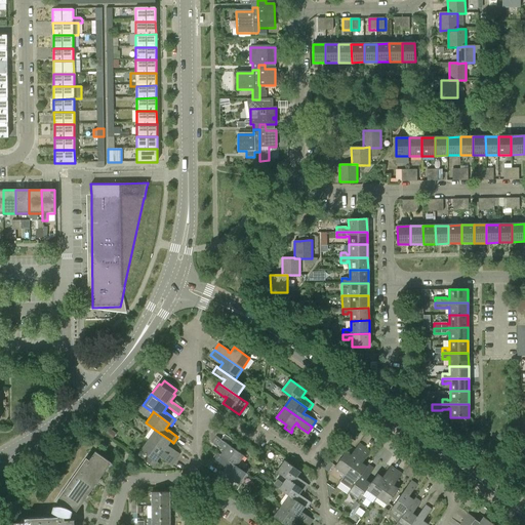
[(171,441),(155,430),(148,440),(175,460),(179,454),(170,447),(169,448),(167,447),(171,441)]
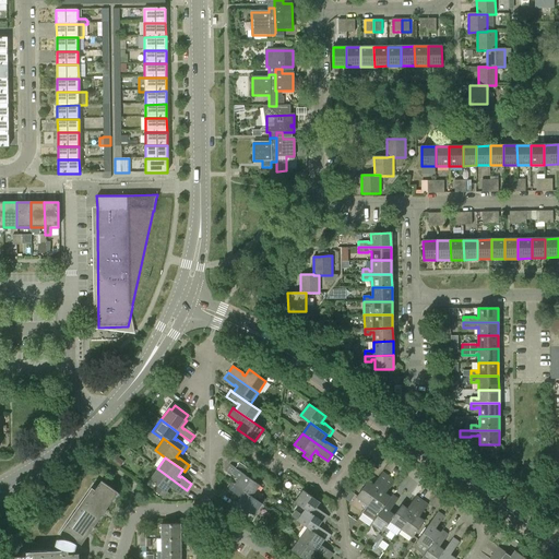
[(239,478),(236,484),(235,485),(252,496),(260,485),(230,464),(226,470),(237,477),(237,476),(239,478)]
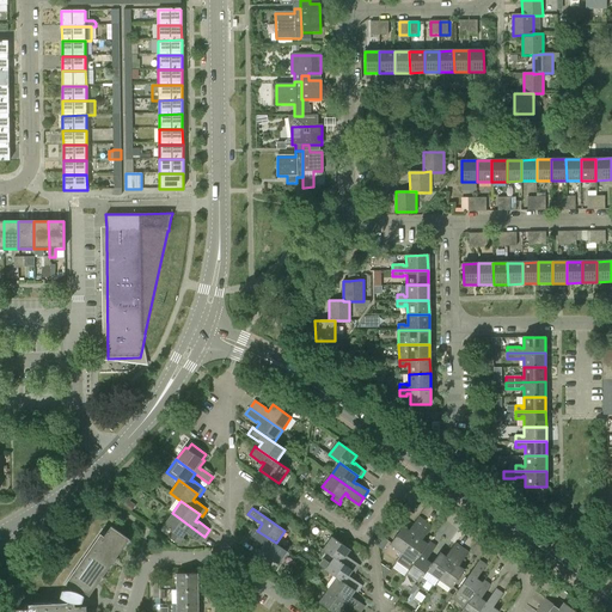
[(200,543),(204,537),(172,513),(164,525),(171,531),(182,539),(187,532),(190,533),(189,534),(200,543)]
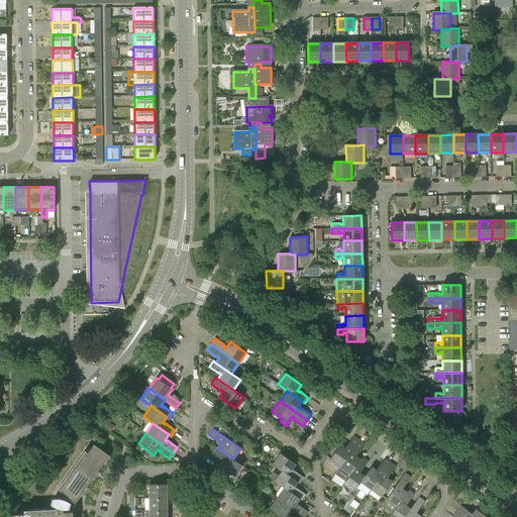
[(328,460),(339,469),(358,440),(353,436),(346,446),(347,446),(345,449),(339,444),(328,460)]
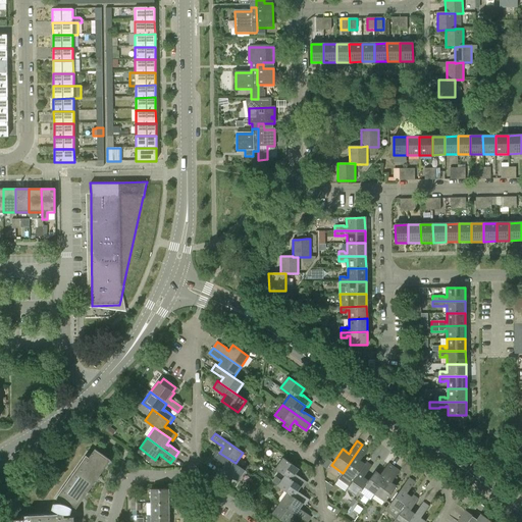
[(362,445),(343,473),(340,476),(349,485),(353,480),(365,464),(364,464),(359,460),(360,458),(361,459),(368,449),(362,445)]
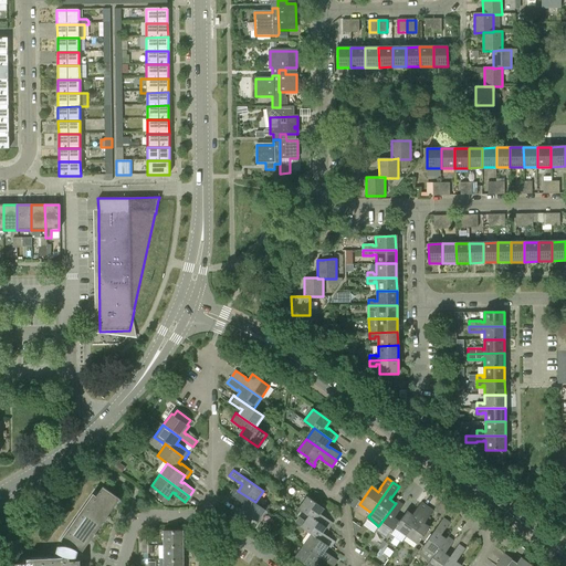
[(96,496),(93,494),(60,541),(66,545),(65,547),(59,546),(58,552),(63,555),(62,557),(27,559),(27,563),(16,564),(14,565),(80,565),(80,559),(80,558),(81,554),(91,541),(104,521),(106,517),(119,499),(103,486),(98,494),(96,496)]
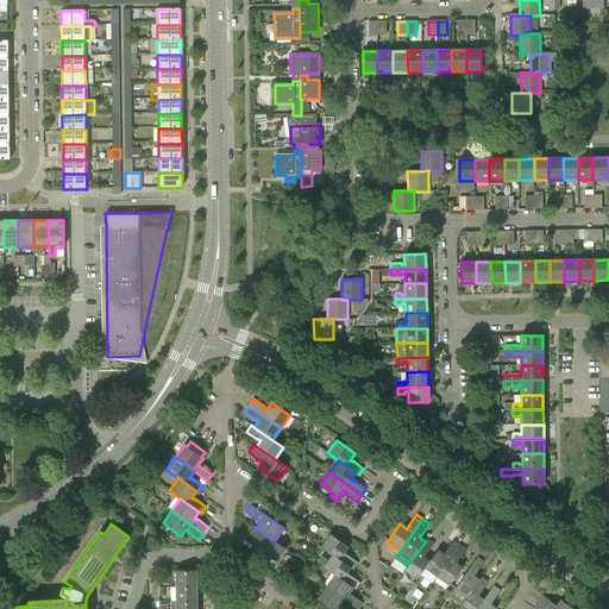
[(276,562),(286,548),(275,540),(256,528),(257,527),(253,526),(249,533),(261,540),(261,539),(264,541),(259,547),(256,546),(252,552),(267,563),(271,557),(276,562)]
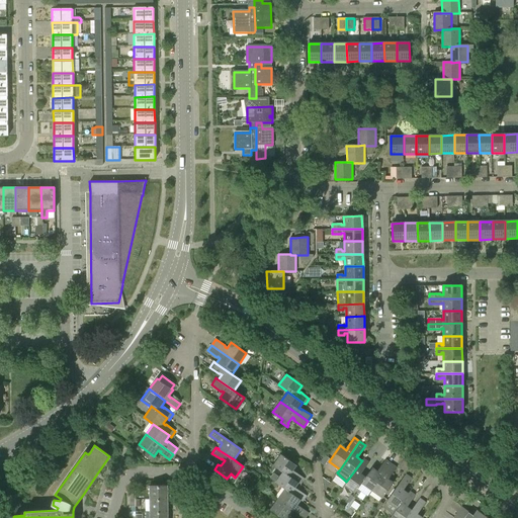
[(156,457),(154,456),(145,449),(142,454),(153,462),(156,457)]
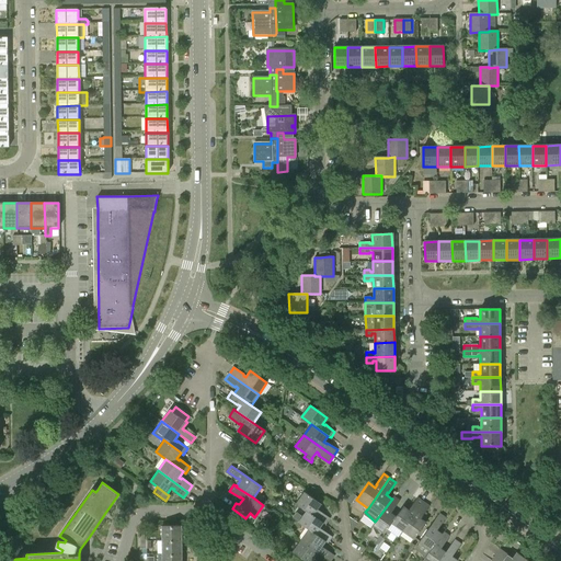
[(295,503),(306,511),(323,523),(325,524),(330,518),(319,511),(319,512),(316,510),(320,504),(302,491),(295,503)]
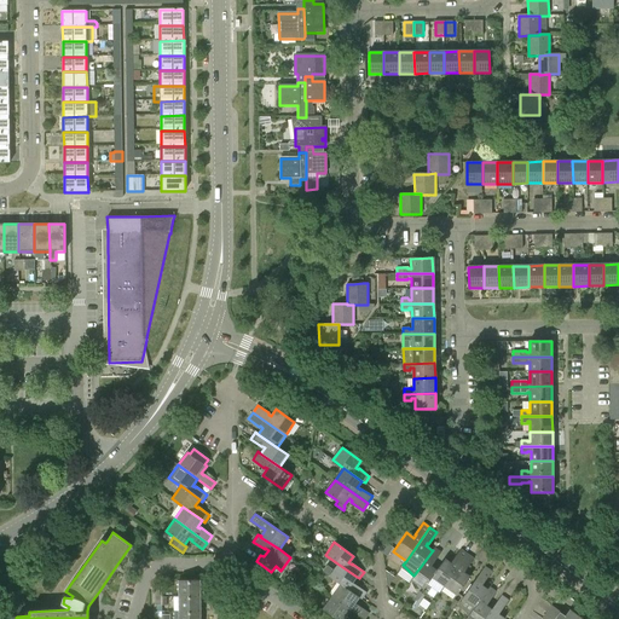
[(418,570),(414,576),(410,580),(423,590),(432,578),(431,578),(435,571),(429,566),(432,563),(433,563),(440,553),(434,548),(432,550),(433,550),(418,570)]
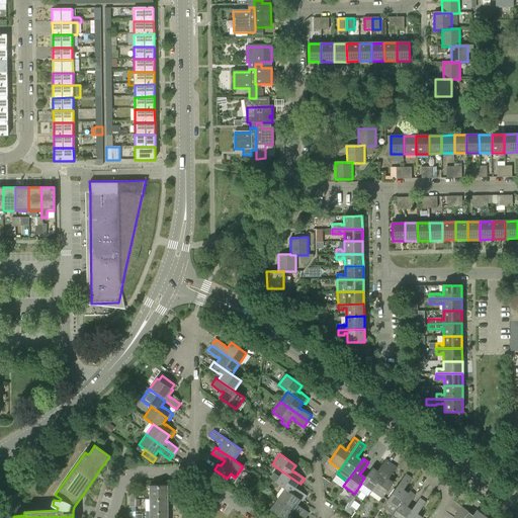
[(360,484),(361,484),(370,491),(391,463),(385,459),(378,469),(377,471),(371,467),(364,478),(360,484)]
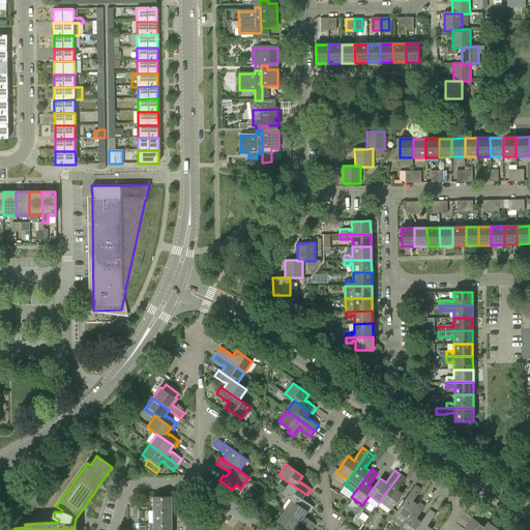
[(406,478),(400,474),(379,502),(390,510),(402,494),(396,490),(398,488),(399,488),(406,478)]
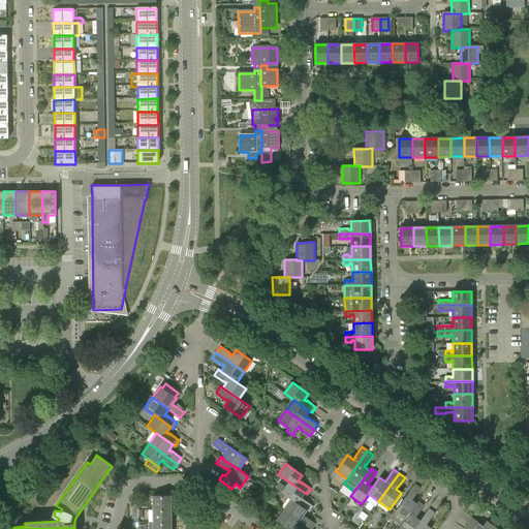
[(301,499),(305,493),(288,481),(284,487),(279,484),(276,489),(290,499),(307,510),(309,512),(313,506),(303,499),(303,500),(301,499)]
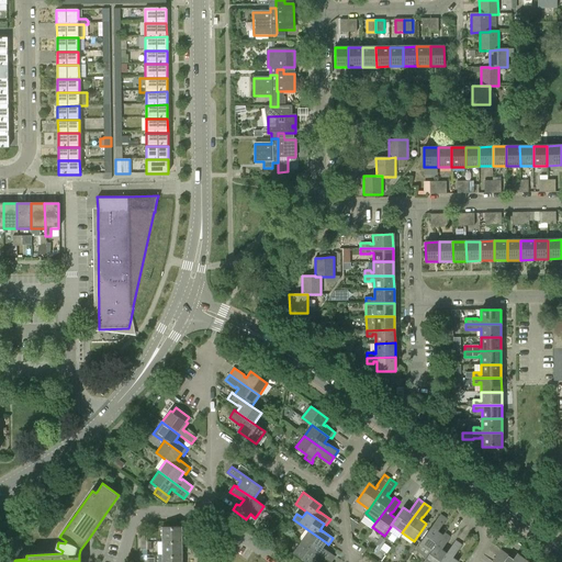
[(426,558),(430,552),(442,535),(436,531),(438,528),(439,529),(446,519),(440,515),(418,544),(420,546),(416,551),(426,558)]
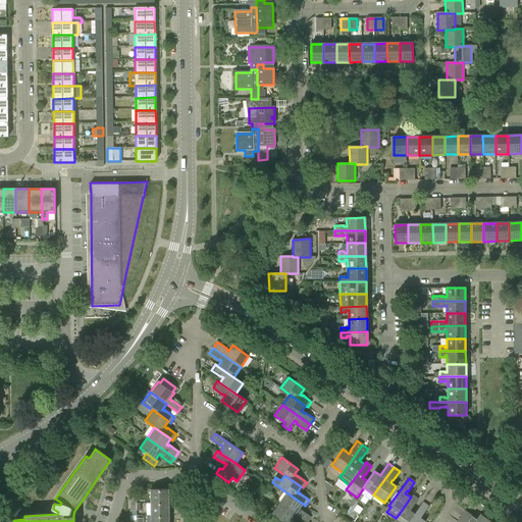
[(150,489),(150,504),(168,503),(168,489),(150,489)]
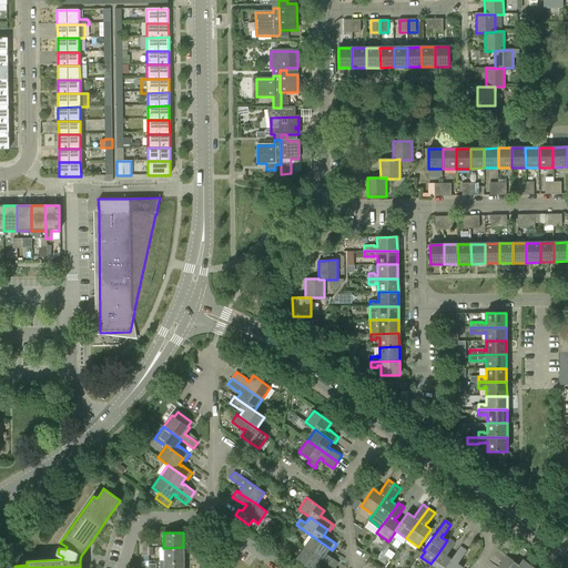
[(312,536),(304,547),(322,559),(333,567),(334,567),(338,563),(328,555),(327,556),(325,555),(330,548),(312,536)]
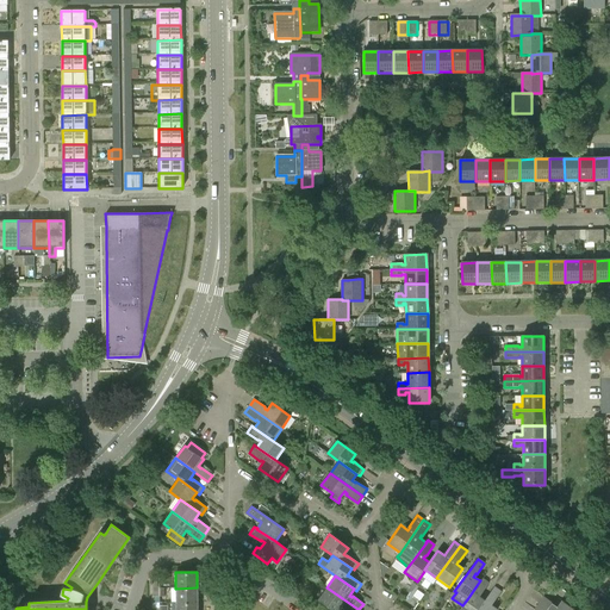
[(467,599),(462,605),(459,609),(478,609),(484,602),(478,597),(479,593),(480,595),(489,583),(481,578),(480,580),(467,599)]
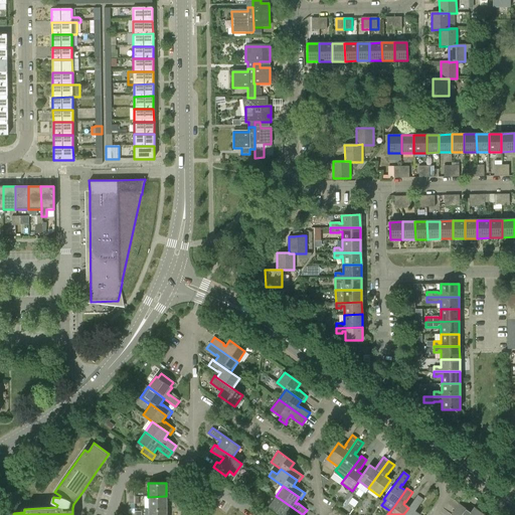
[(166,496),(148,497),(148,509),(166,508),(166,496)]
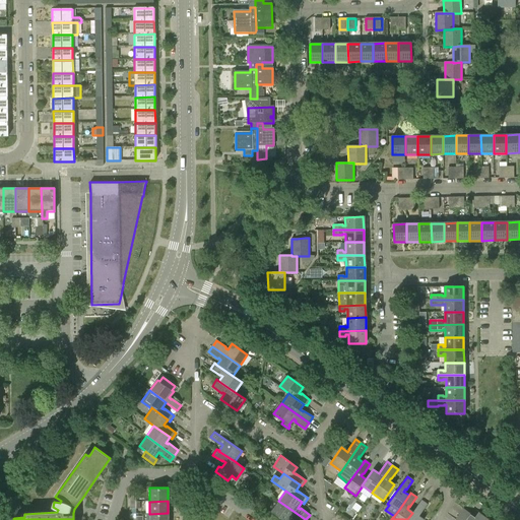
[(290,518),(295,512),(278,501),(270,511),(282,519),(295,519),(294,518),(293,519),(290,518)]
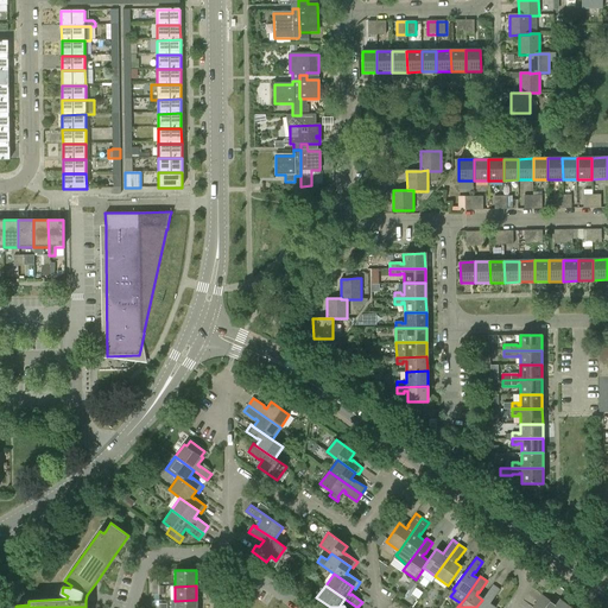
[(493,586),(482,600),(476,607),(494,607),(488,603),(491,601),(492,601),(499,590),(493,586)]
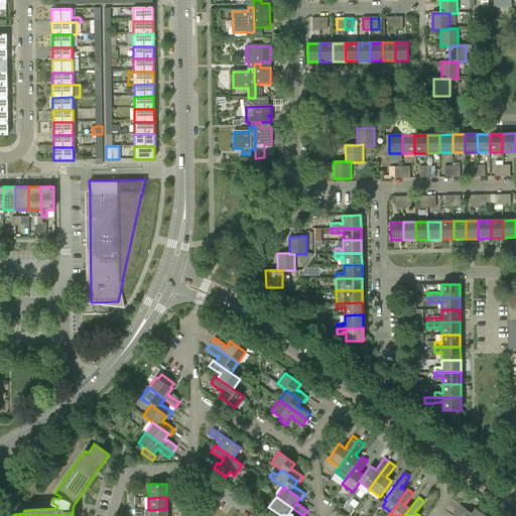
[(460,505),(456,510),(464,515),(486,515),(474,508),(470,513),(469,512),(469,511),(460,505)]
